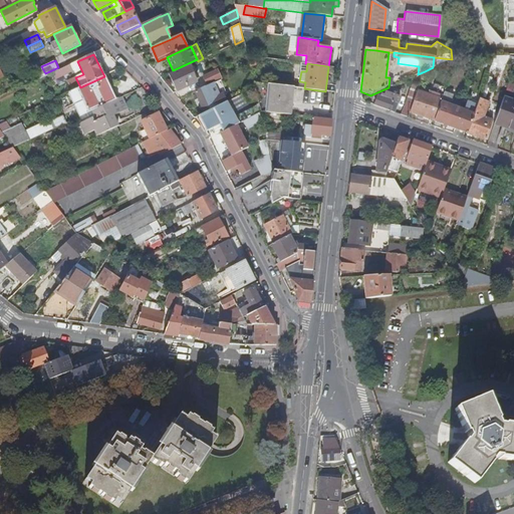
[(73,71),(70,64),(52,73),(55,79),(73,71)]
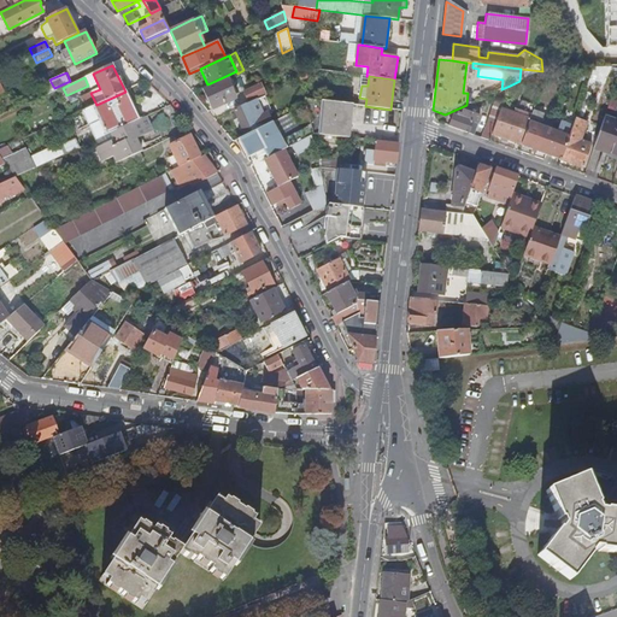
[(227,78),(203,89),(212,110),(236,99),(227,78)]
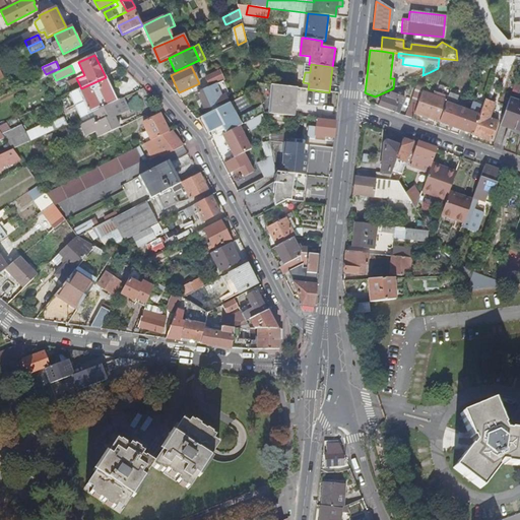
[(205,78),(209,85),(222,79),(218,72),(205,78)]
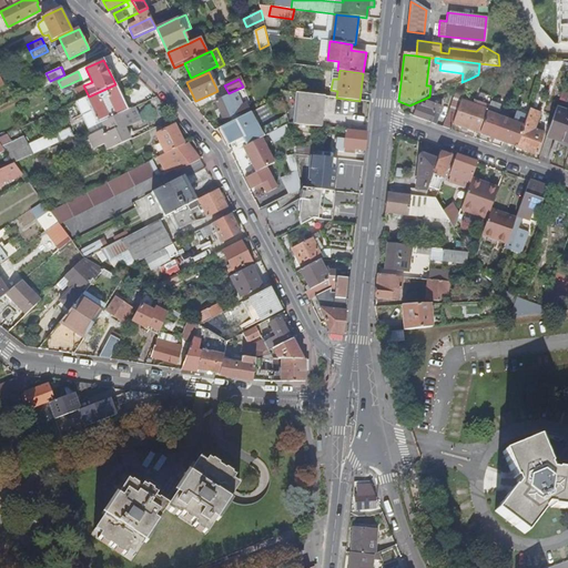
[(128,111),(115,84),(89,97),(77,103),(89,129),(100,123),(128,111)]
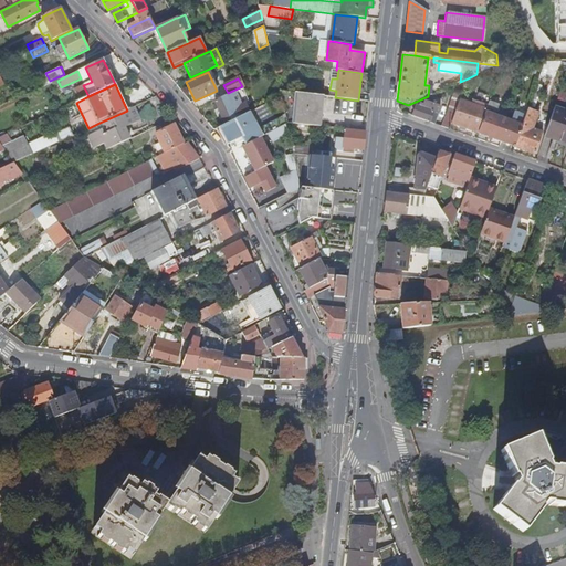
[(213,101),(224,125),(239,117),(249,112),(250,112),(245,103),(248,101),(242,88),(226,96),(213,101)]
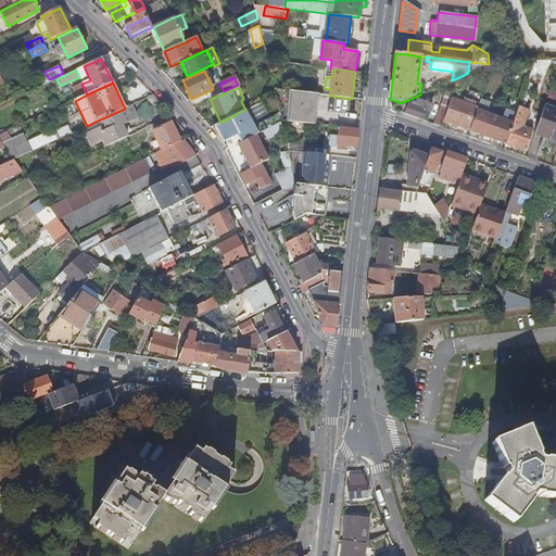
[(281,121),(314,124),(316,108),(317,96),(317,95),(317,93),(274,89),(275,93),(279,112),(281,121)]
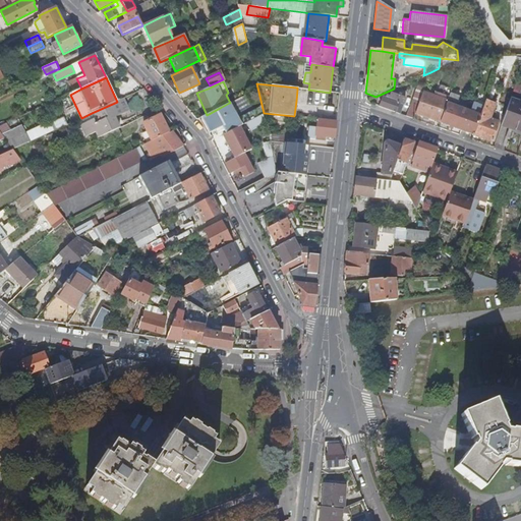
[(423,93),(424,89),(418,87),(407,117),(413,119),(415,114),(423,93)]
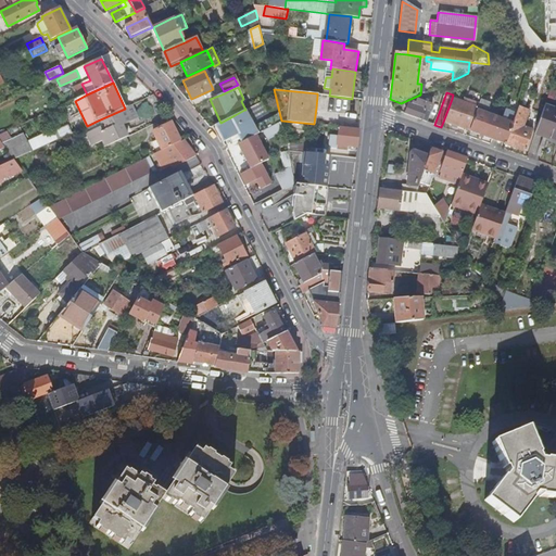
[(466,104),(452,99),(443,122),(470,130),(480,101),(481,98),(469,95),(466,104)]
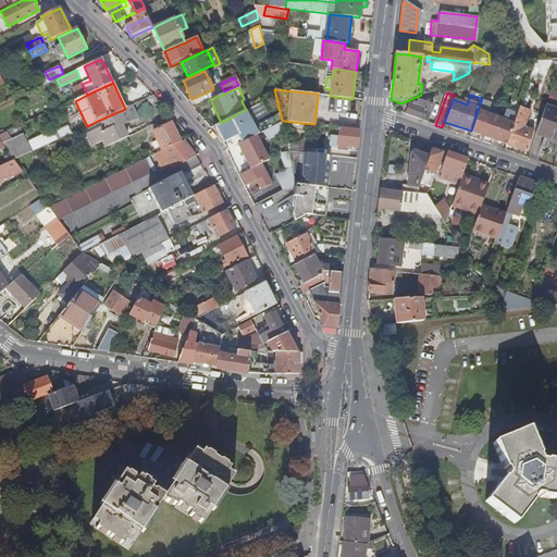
[(317,108),(329,110),(331,98),(318,96),(317,108)]
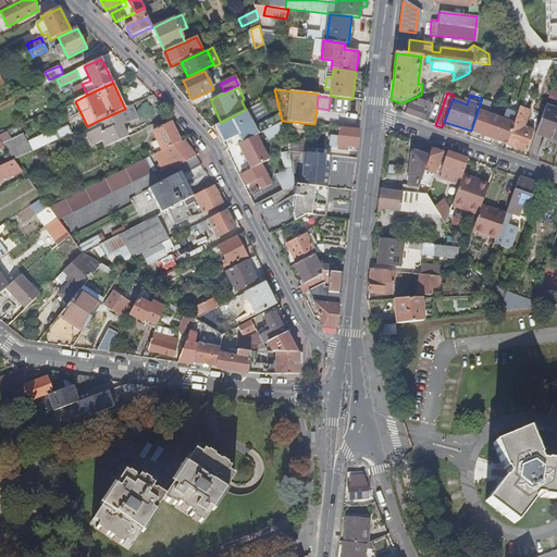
[(344,119),(361,121),(363,100),(358,99),(357,101),(331,98),(329,110),(345,111),(344,119)]
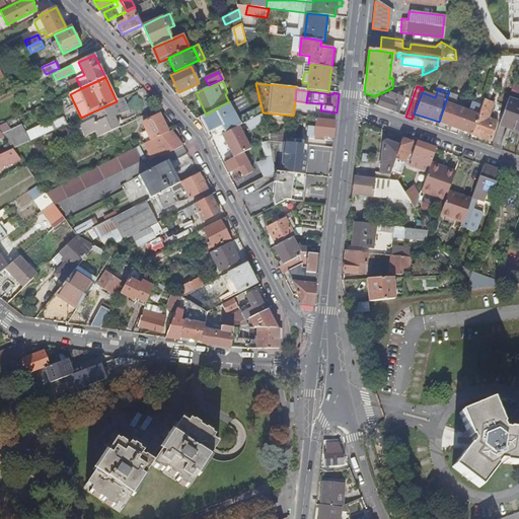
[(448,94),(439,122),(471,134),(482,105),(472,102),(469,112),(454,106),(458,96),(448,94)]
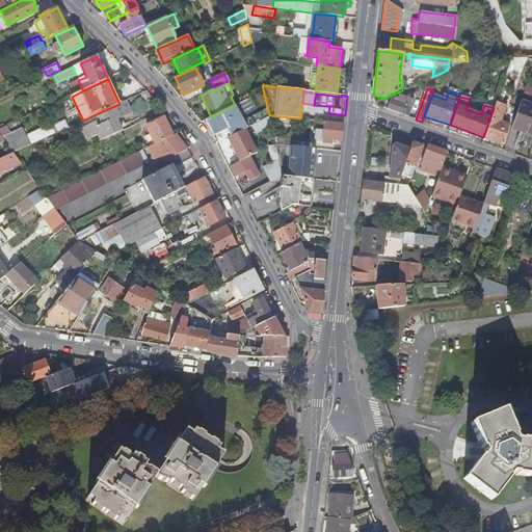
[(388,109),(408,116),(411,107),(391,100),(388,109)]
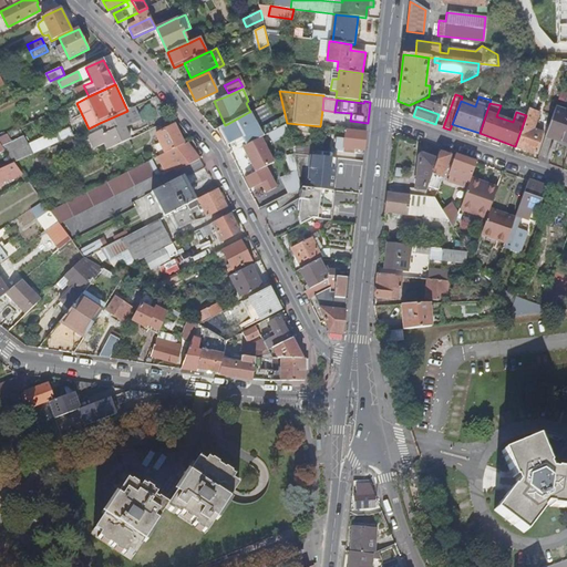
[(127,111),(100,123),(105,134),(101,136),(99,132),(85,138),(91,151),(103,145),(106,152),(110,150),(127,142),(122,130),(124,129),(138,122),(133,107),(127,111)]
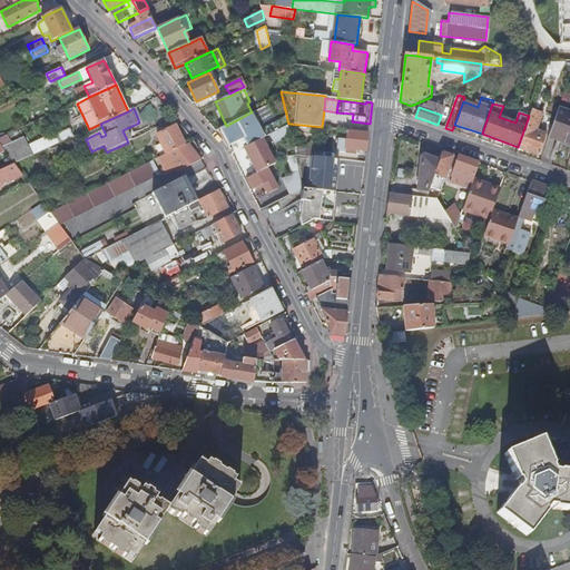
[(529,116),(518,147),(539,155),(547,134),(536,129),(534,125),(534,123),(539,120),(542,112),(531,109),(529,116)]
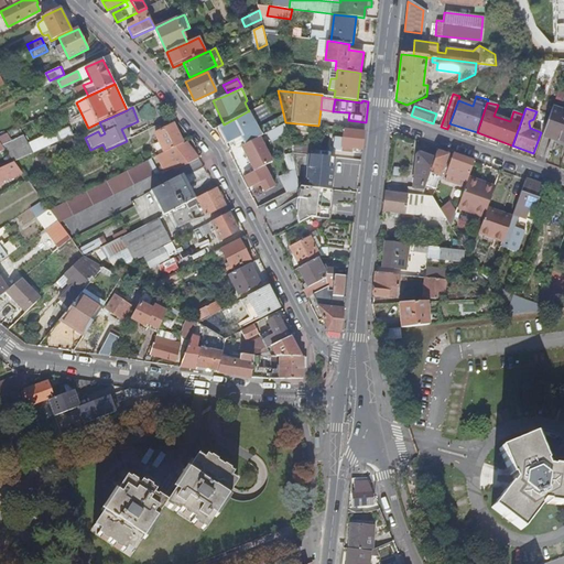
[(563,111),(553,108),(542,137),(563,143),(563,111)]
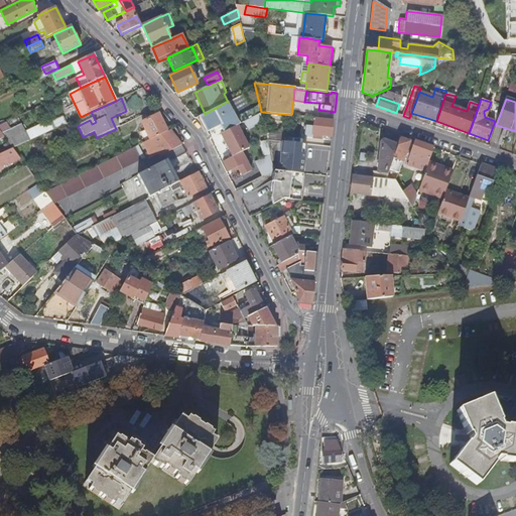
[(493,101),(490,107),(499,111),(502,105),(493,101)]
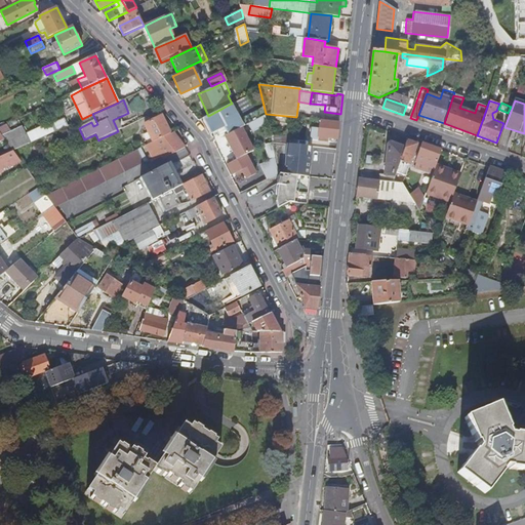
[(202,119),(210,133),(216,131),(224,127),(226,132),(228,134),(242,126),(266,114),(264,106),(239,119),(231,104),(221,109),(208,116),(202,119)]
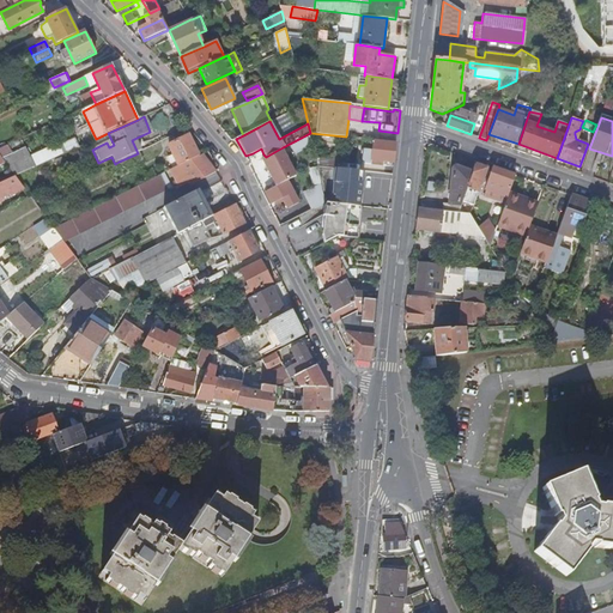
[(198,157),(200,156),(189,135),(169,146),(180,167),(198,157)]
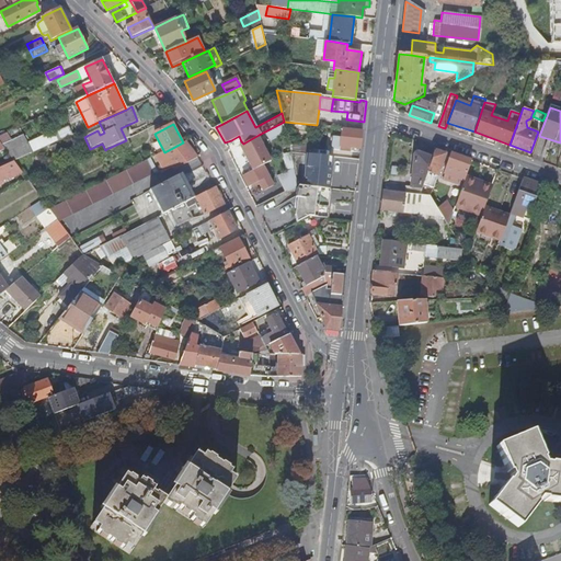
[(361,148),(363,130),(343,128),(342,137),(335,136),(334,149),(351,151),(351,150),(351,148),(361,148)]
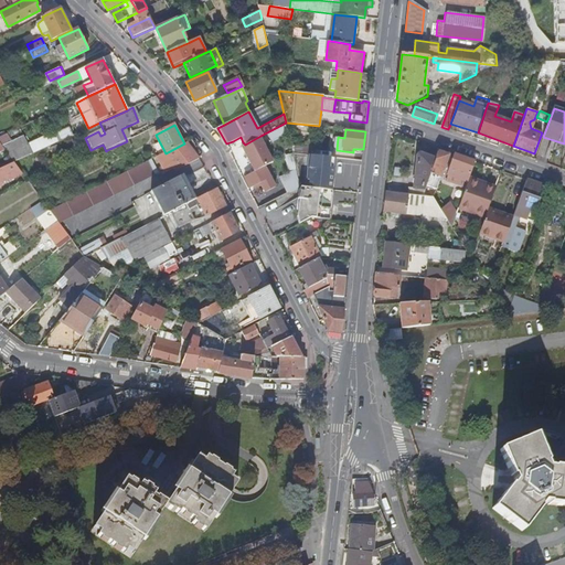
[(274,161),(260,136),(245,145),(242,147),(255,172),(264,167),(274,161)]
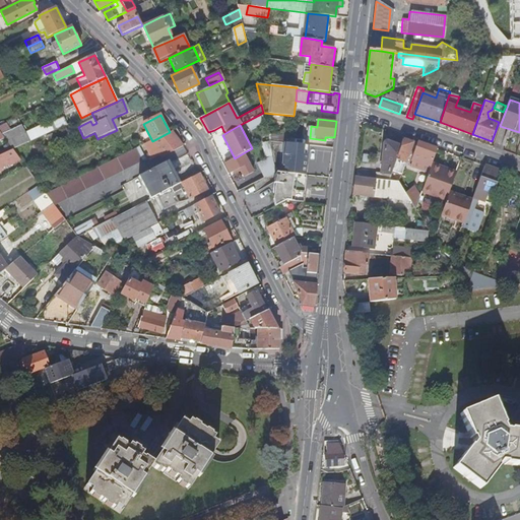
[(121,137),(117,129),(117,130),(101,137),(105,145),(121,137)]
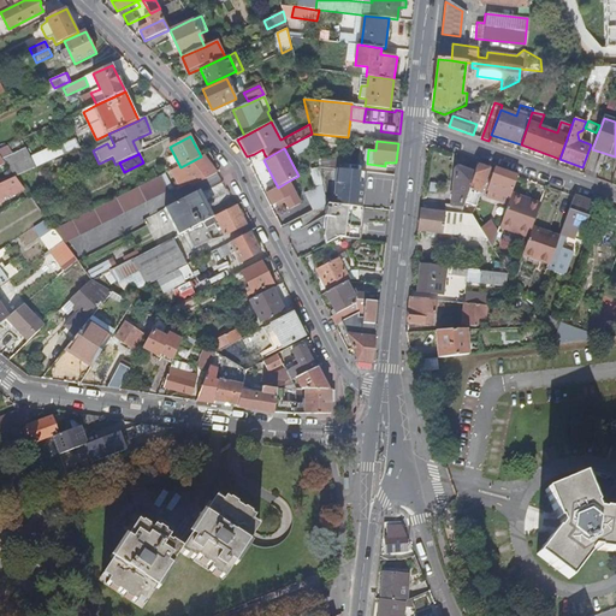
[(444,212),(460,214),(474,175),(466,171),(466,159),(457,155),(451,205),(445,205),(444,212)]
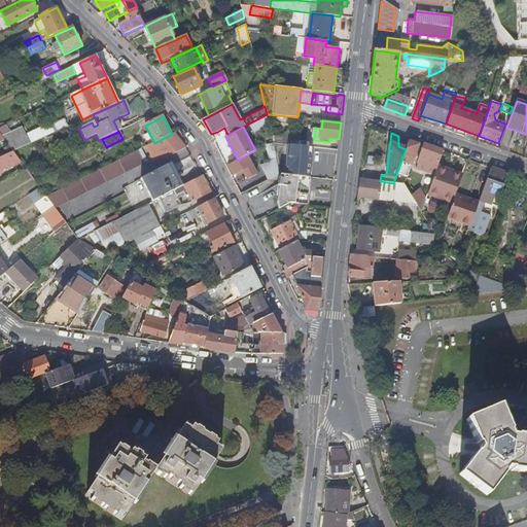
[(171,137),(170,135),(154,143),(149,145),(144,148),(151,164),(163,159),(174,150),(178,157),(187,150),(174,134),(171,137)]
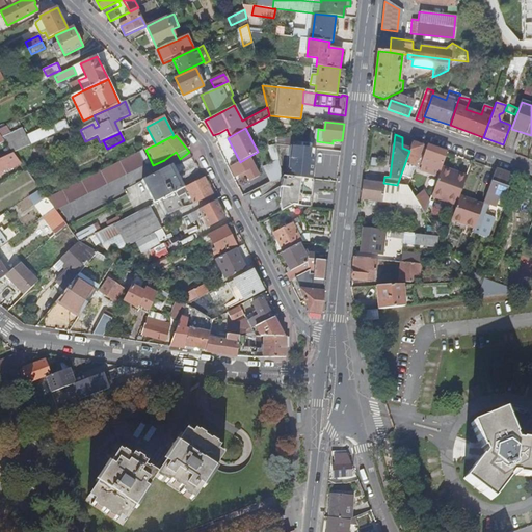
[(136,154),(145,150),(151,147),(149,141),(126,153),(127,155),(125,156),(126,159),(136,154)]
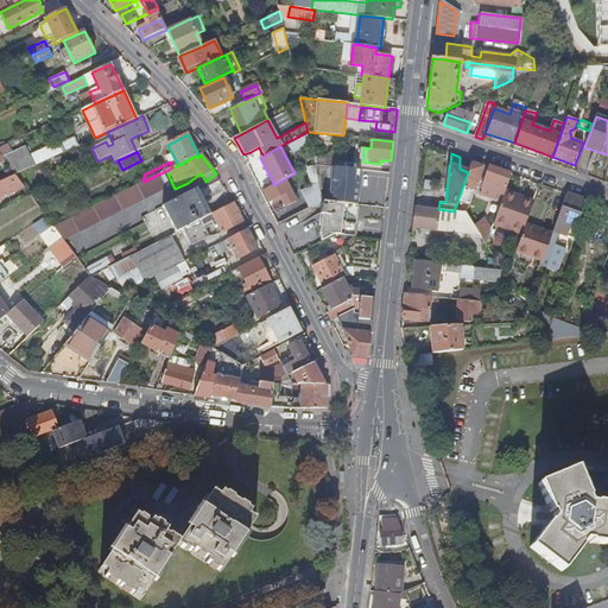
[(454,211),(467,213),(482,168),(472,164),(468,172),(454,211)]
